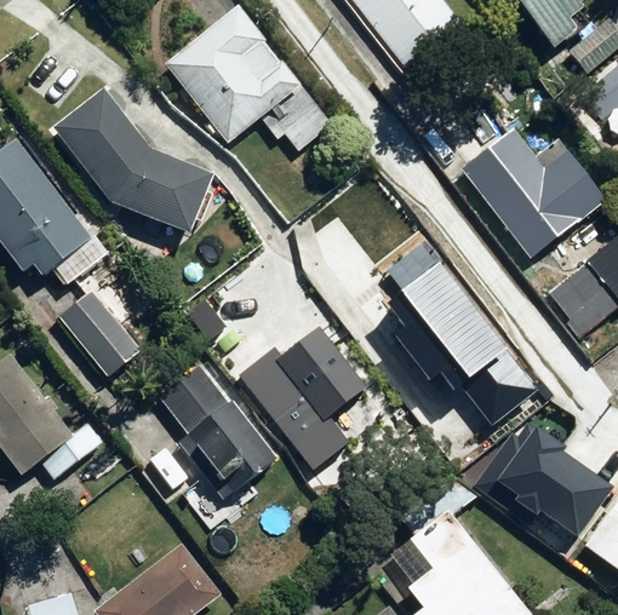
[(350,0),(404,68),(428,50),(425,46),(455,24),(438,0),(350,0)]
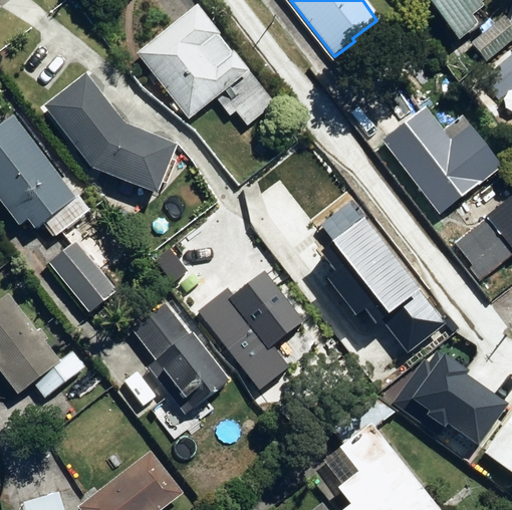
[(425,0),(456,41),(478,25),(473,18),(484,10),(481,6),(488,0),(425,0)]
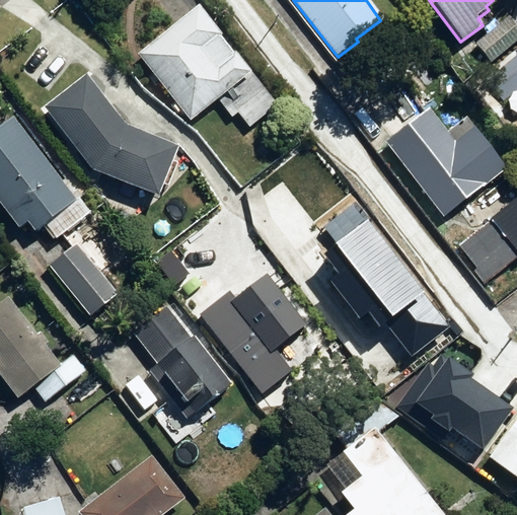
[(281,104),(252,69),(248,73),(230,51),(227,54),(217,40),(220,38),(196,7),(136,54),(189,121),(217,97),(233,118),(240,112),(251,127),(281,104)]
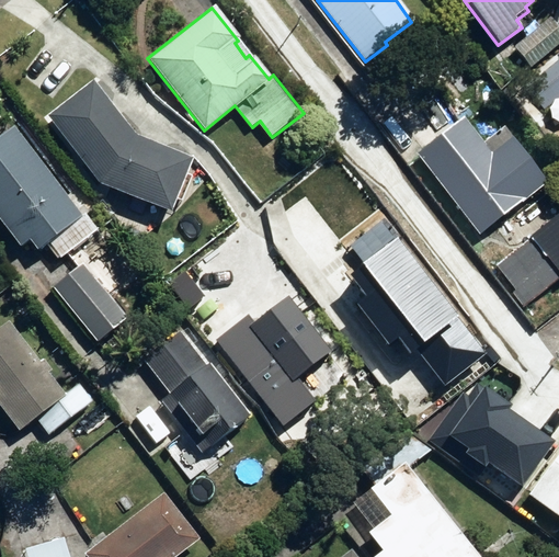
[(558,23),(554,16),(515,45),(531,66),(558,45),(558,23)]
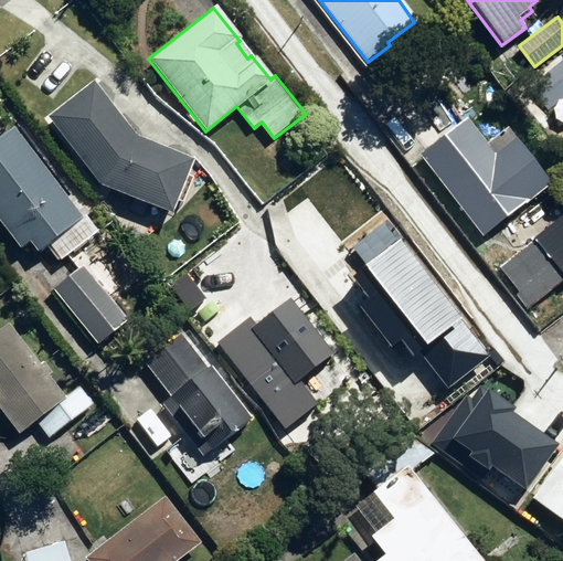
[(562,56),(530,86),(550,109),(562,97),(562,56)]
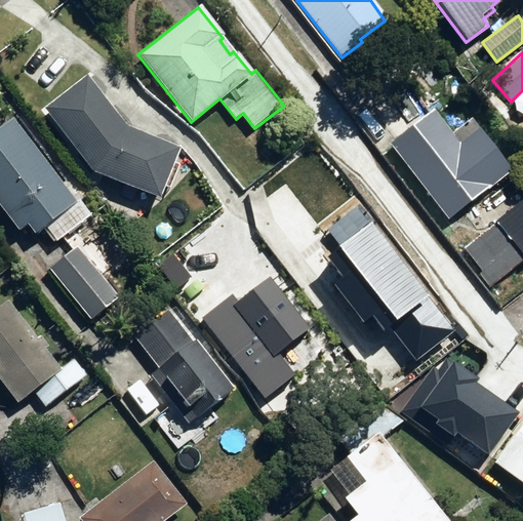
[(178,165),(173,164),(178,151),(125,130),(86,77),(42,110),(90,175),(160,201),(166,185),(170,187),(178,165)]
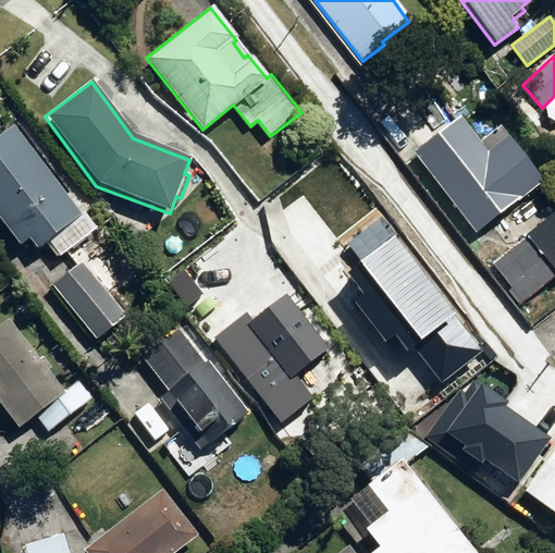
[(406,94),(374,119),(403,156),(435,131),(406,94)]
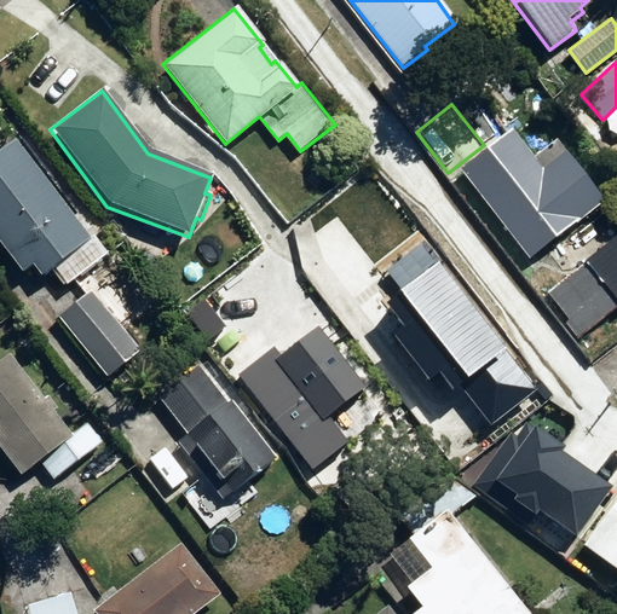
[(600,204),(565,160),(543,178),(505,129),(456,168),(531,261),(600,204)]
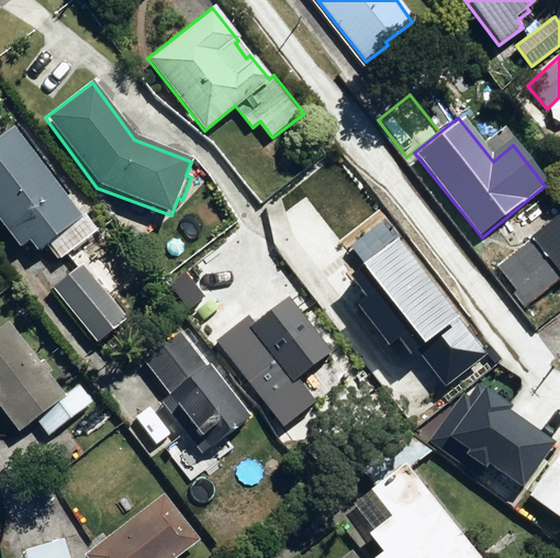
[(28,243),(35,253),(85,214),(14,124),(0,135),(0,222),(20,248),(28,243)]
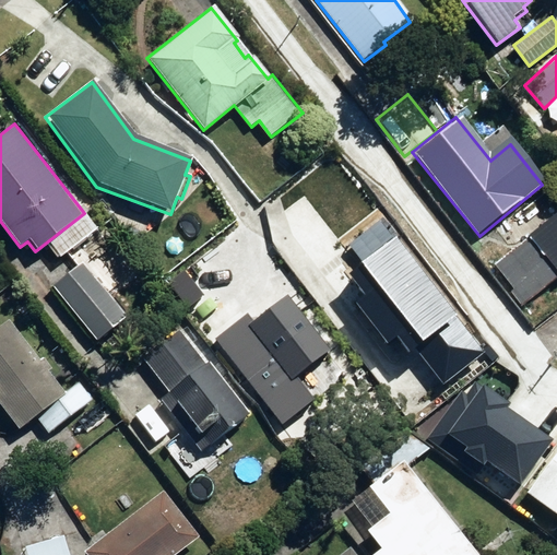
[(542,257),(529,238),(495,263),(514,290),(510,293),(520,307),(526,302),(556,279),(556,268),(546,254),(542,257)]
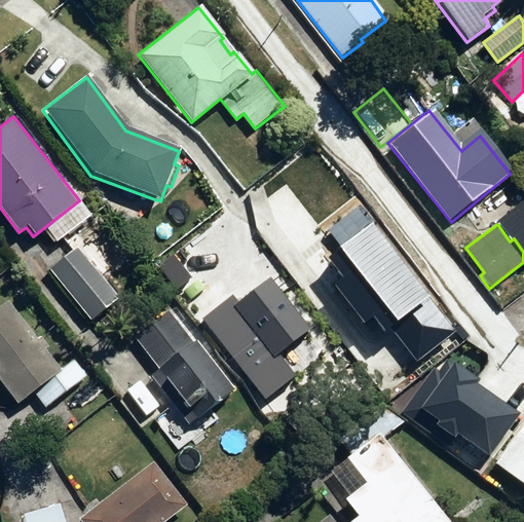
[(49,266),(91,321),(120,298),(78,245),(49,266)]
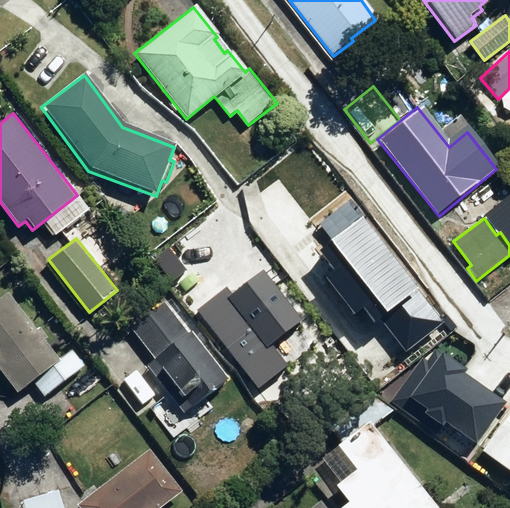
[(34,379),(45,393),(85,364),(74,349),(61,359),(45,337),(48,335),(41,326),(38,328),(10,291),(0,298),(0,369),(17,392),(34,379)]
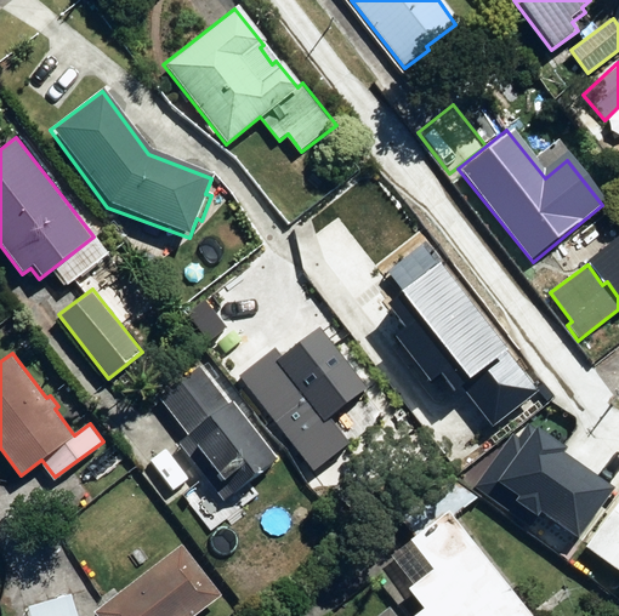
[(198,363),(155,397),(187,435),(199,450),(193,455),(220,489),(239,473),(249,485),(278,462),(198,363)]
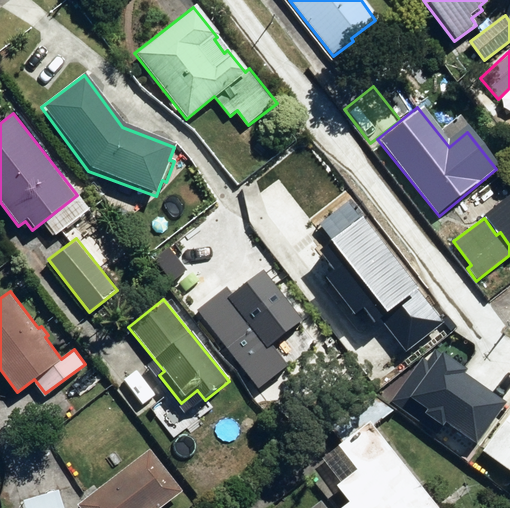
[(509,413),(486,444),(481,451),(509,473),(509,413)]
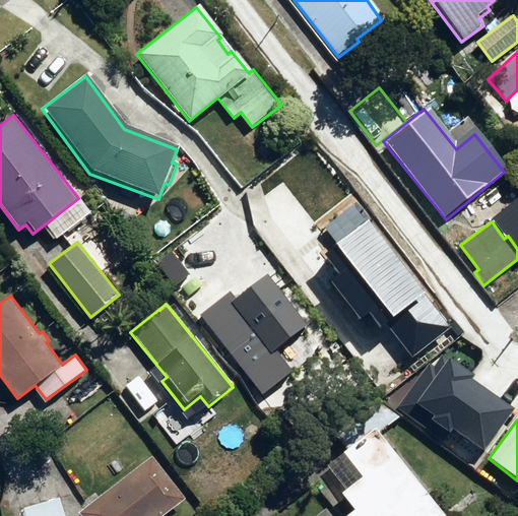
[(344,499),(336,505),(343,515),(442,515),(385,436),(329,476),(344,499)]
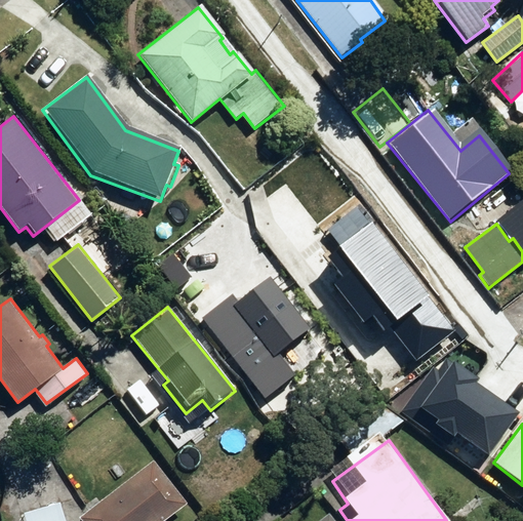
[(154,461),(78,518),(80,520),(165,520),(188,504),(154,461)]
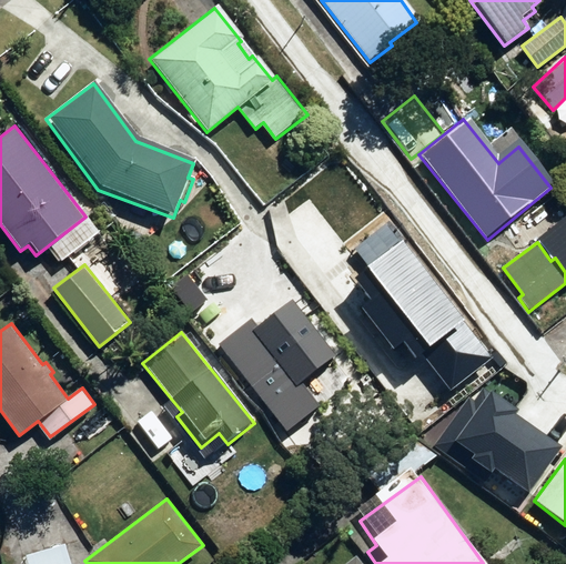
[(23,552),(27,563),(76,563),(69,539),(23,552)]
